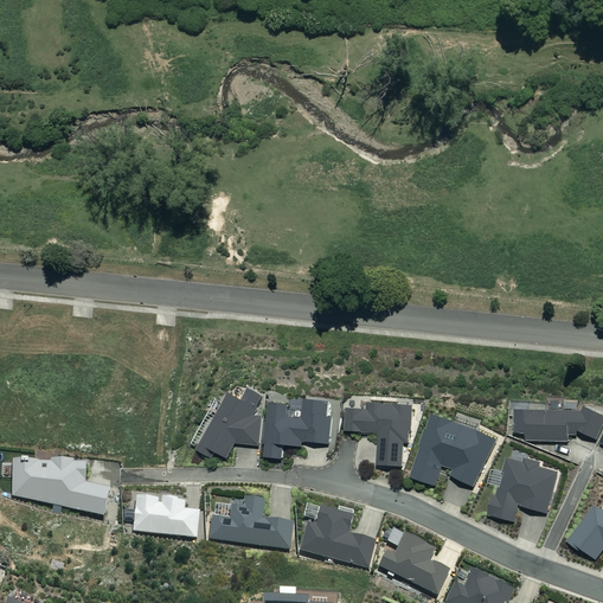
[(226,456),(236,441),(258,443),(262,414),(251,412),(262,393),(248,385),(241,398),(228,391),(194,448),(211,457),(215,450),(226,456)]
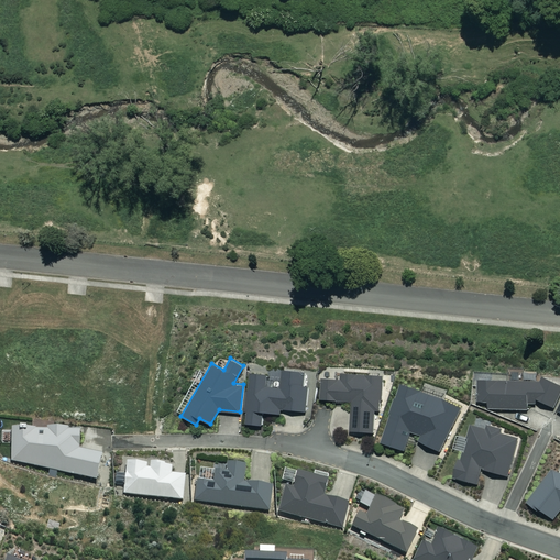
[(305,372),(282,370),(281,387),(266,386),(267,374),(249,373),(244,424),(261,426),(262,413),(281,414),(282,408),(305,410),(307,385),(304,384),(305,372)]
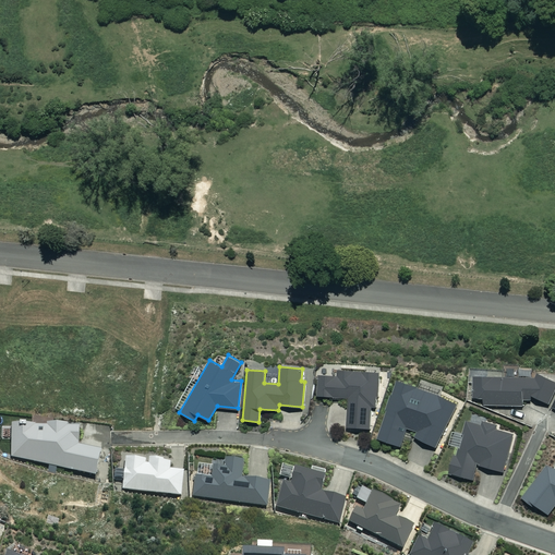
[(346,426),(370,427),(371,406),(376,407),(376,395),(378,395),(379,371),(337,369),(337,374),(318,373),(316,395),(347,397),(346,426)]
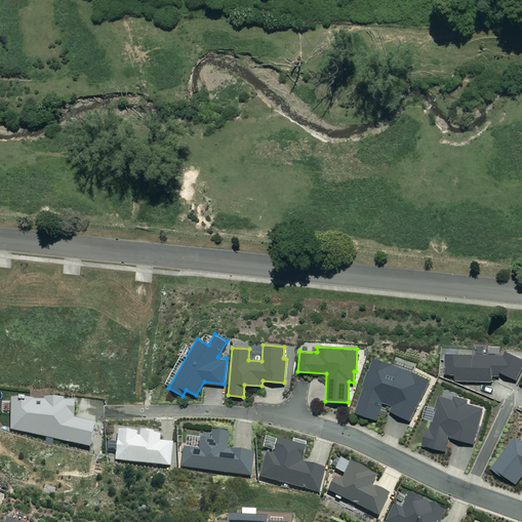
[(499,371),(516,379),(521,366),(521,357),(505,350),(503,354),(445,353),(444,372),(454,372),(454,379),(492,380),(492,375),(499,375),(499,371)]
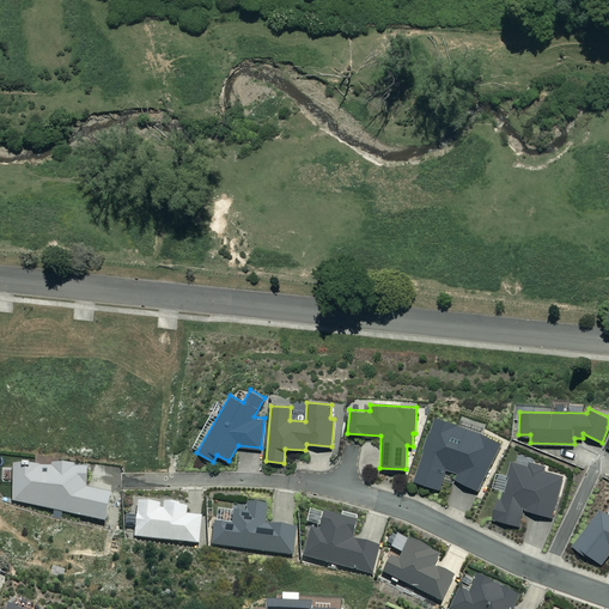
[(499,439),(437,416),(414,480),(438,488),(446,468),(458,473),(455,481),(480,491),(499,439)]
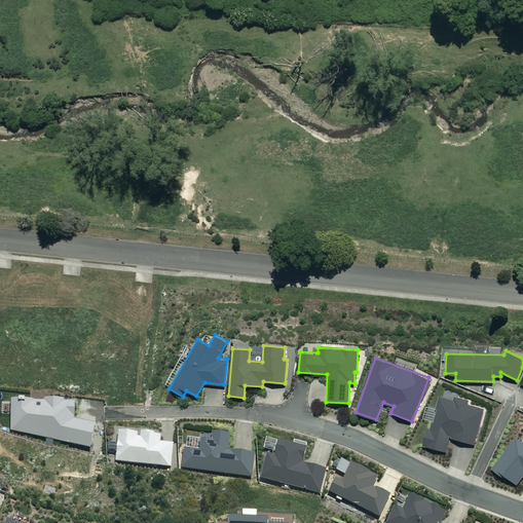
[(422,445),(445,451),(449,436),(451,436),(451,438),(474,444),(484,407),(467,403),(468,399),(453,395),(452,399),(438,396),(430,428),(427,427),(422,445)]
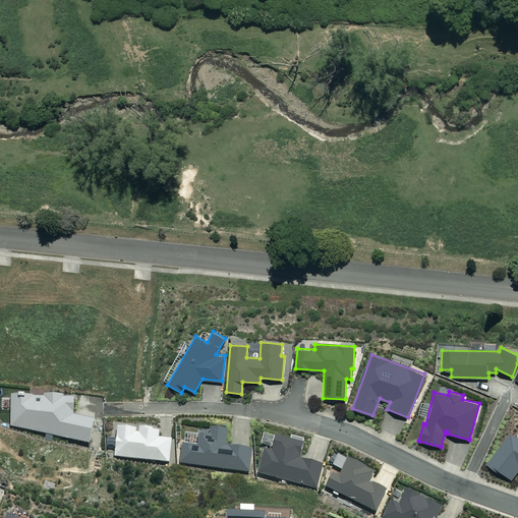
[(112,455),(168,461),(171,438),(157,437),(158,430),(151,429),(151,427),(137,425),(136,430),(133,430),(134,426),(115,424),(112,455)]
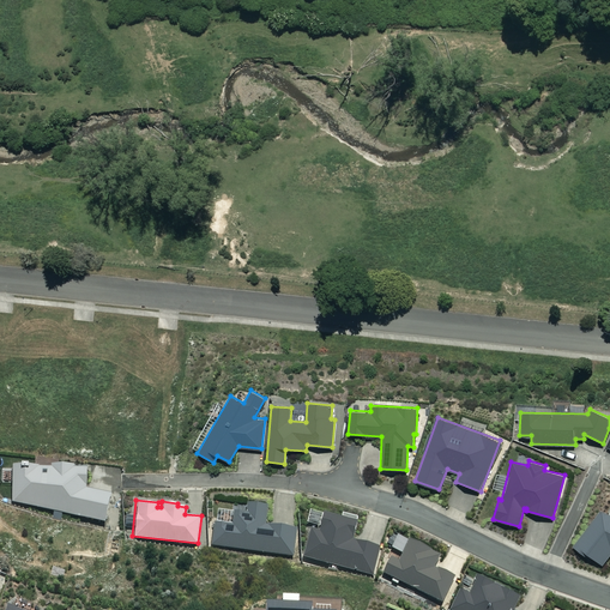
[(210,544),(291,554),(295,526),(264,523),(266,505),(247,502),(246,512),(233,511),(231,523),(212,521),(210,544)]
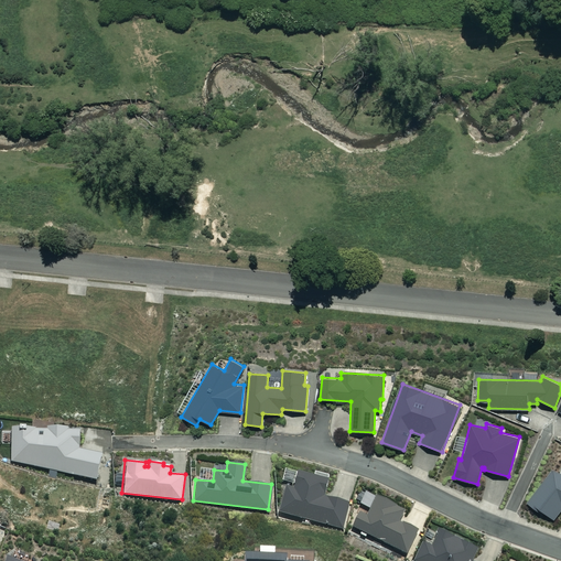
[(554,519),(560,509),(560,473),(553,470),(527,502),(543,514),(545,511),(554,519)]
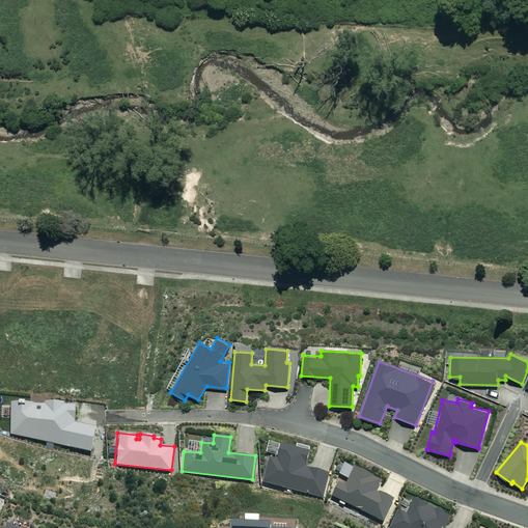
[(260,481),(322,497),(328,473),(304,466),(308,450),(280,443),(276,459),(268,456),(260,481)]
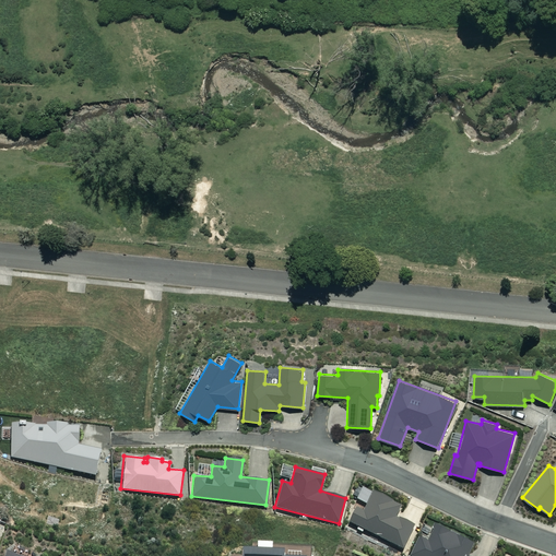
[(400,504),(371,489),(362,508),(353,504),(344,521),(400,548),(413,522),(394,513),(400,504)]
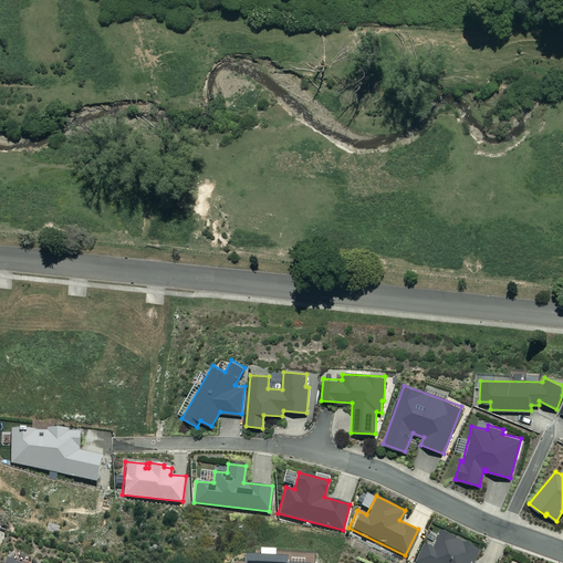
[(414,562),(416,562),(473,562),(479,551),(439,531),(431,546),(424,542),(414,562)]
